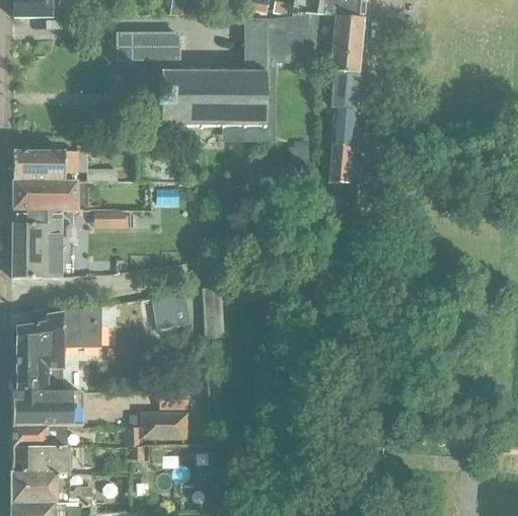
[(89,16),(90,0),(12,0),(12,17),(57,16),(57,4),(76,4),(76,17),(89,16)]
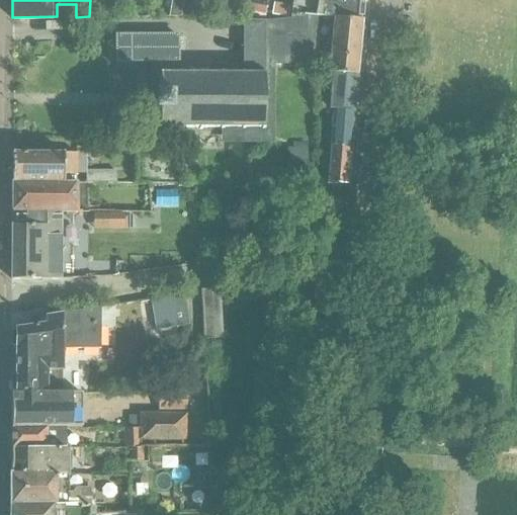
[(181,13),(183,0),(171,0),(169,14),(181,13)]
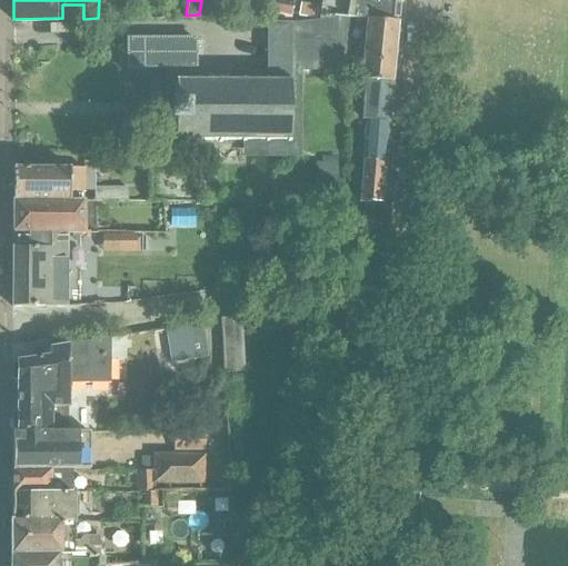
[(225,2),(215,0),(203,0),(201,11),(222,16),(225,2)]
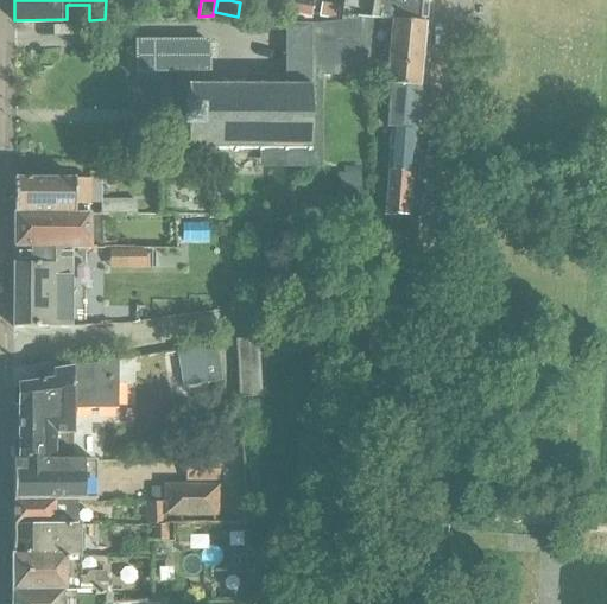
[(245,0),(242,12),(271,18),(274,0),(245,0)]
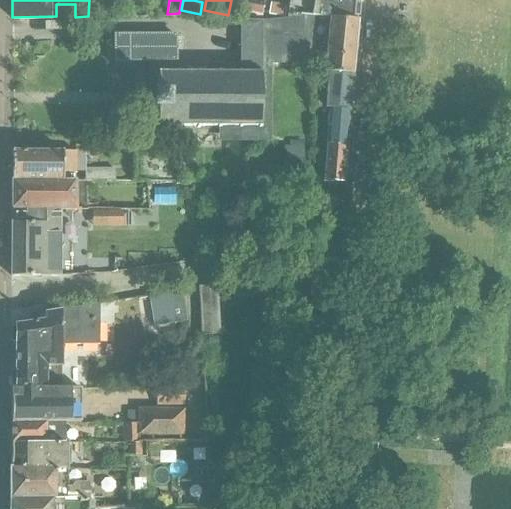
[(287,0),(285,14),(319,15),(319,12),(329,12),(357,15),(358,0),(287,0)]
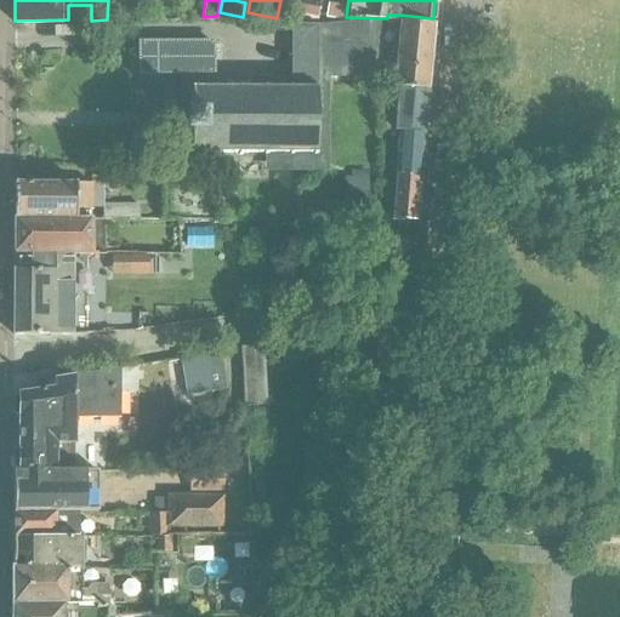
[(297,3),(296,11),(295,11),(294,17),(319,21),(320,6),(297,3)]
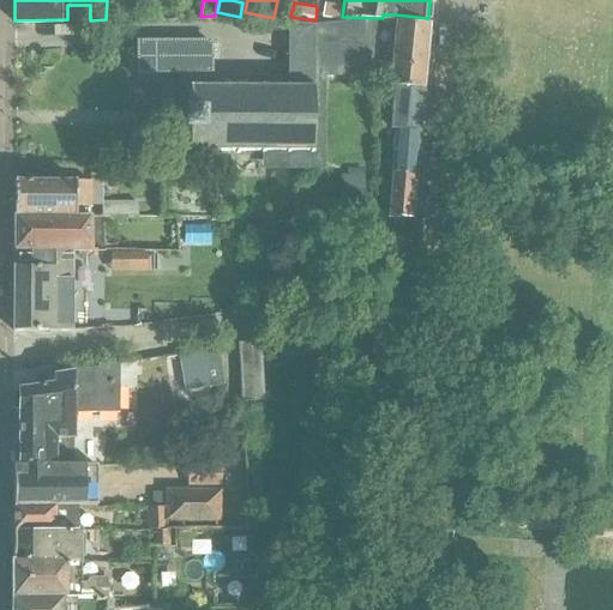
[(383,14),(383,18),(383,26),(394,28),(392,43),(389,42),(388,48),(391,49),(391,60),(425,62),(428,18),(395,14),(383,14)]
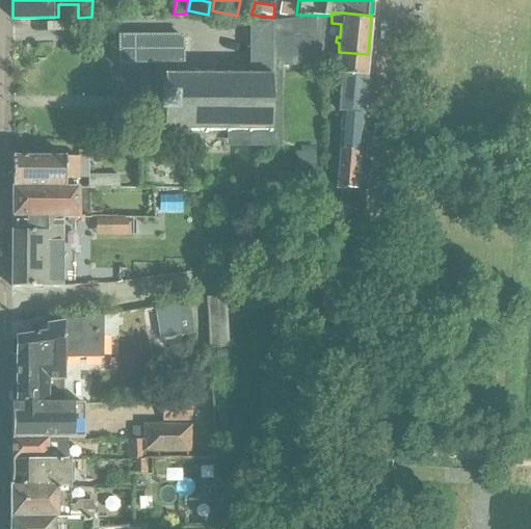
[(300,56),(316,57),(316,32),(300,31),(300,56)]
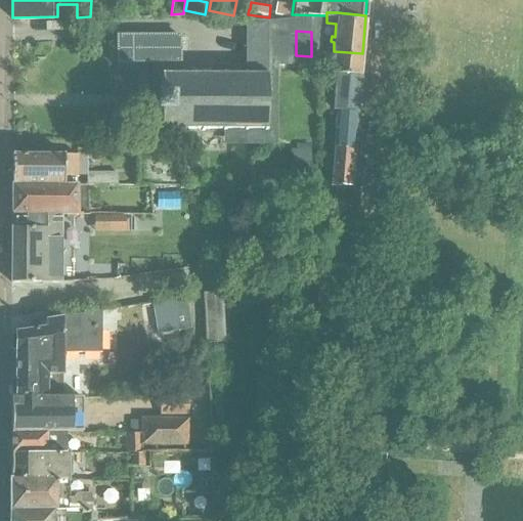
[(119,35),(119,63),(183,66),(183,34),(119,35)]
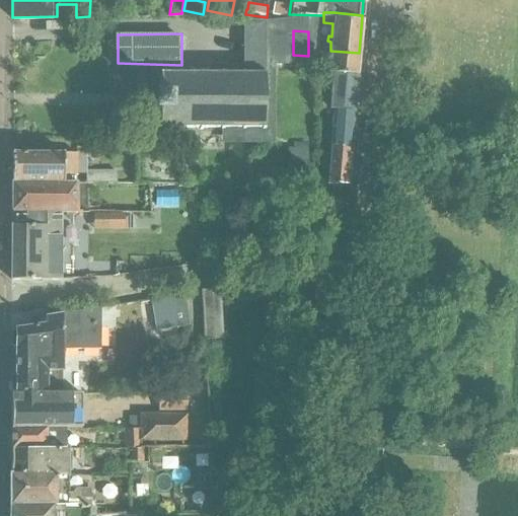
[(357,71),(359,53),(330,51),(328,64),(323,64),(323,68),(328,68),(333,69),(357,71)]
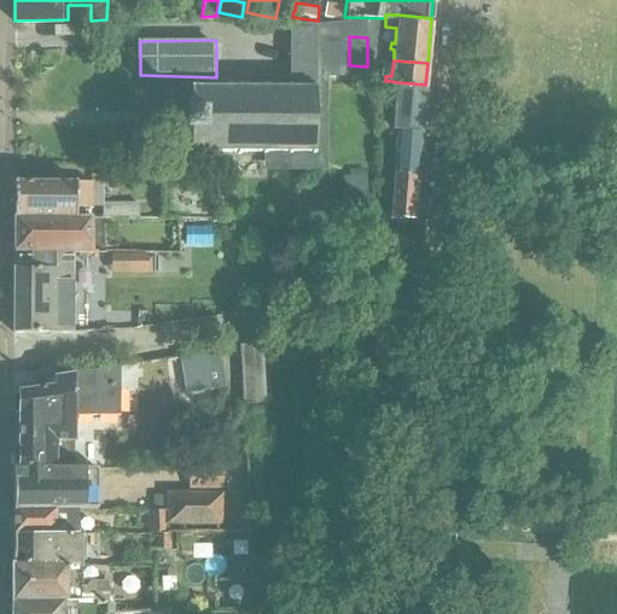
[(193,148),(193,146),(214,146),(214,150),(217,150),(217,146),(244,146),(244,148),(246,148),(246,146),(265,147),(265,150),(267,150),(267,146),(290,147),(290,150),(294,150),(294,147),(313,147),(313,150),(315,150),(316,81),(314,81),(314,83),(292,83),(292,81),(290,81),(290,83),(268,83),(268,81),(265,81),(265,83),(243,83),(243,81),(239,81),(239,83),(217,82),(217,81),(214,81),(214,83),(195,82),(195,80),(191,80),(191,82),(188,82),(188,86),(191,86),(191,104),(187,104),(186,124),(191,124),(190,144),(188,144),(187,147),(190,147),(190,148),(193,148)]
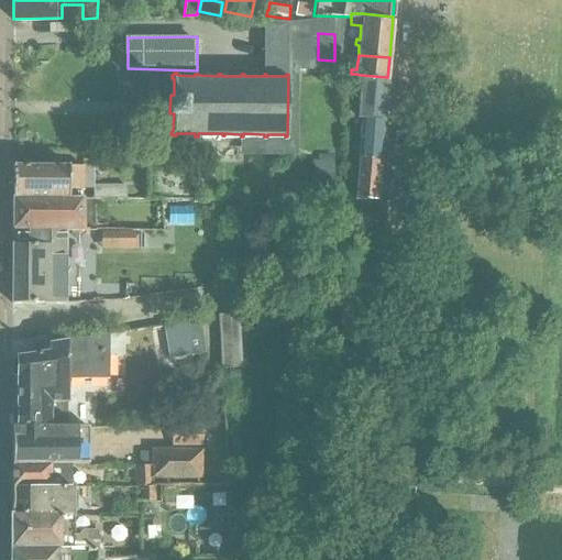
[(351,74),(351,87),(360,87),(357,108),(351,108),(350,114),(357,114),(362,114),(384,117),(387,77),(361,75),(356,74),(351,74)]
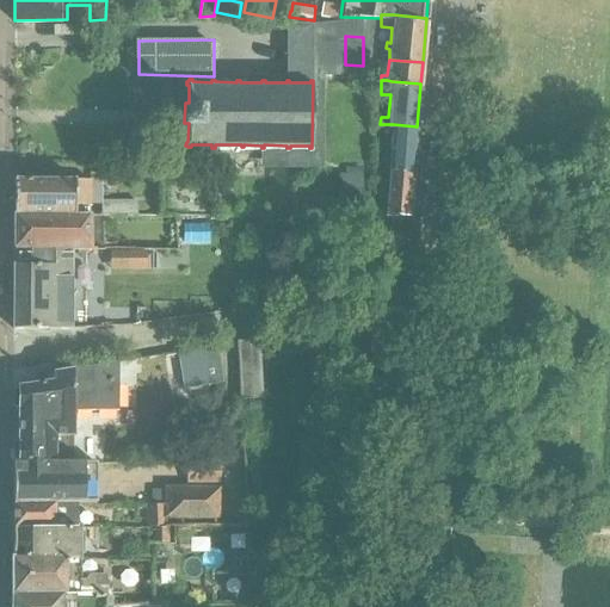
[(393,127),(389,168),(413,169),(417,127),(393,124),(388,124),(393,127)]
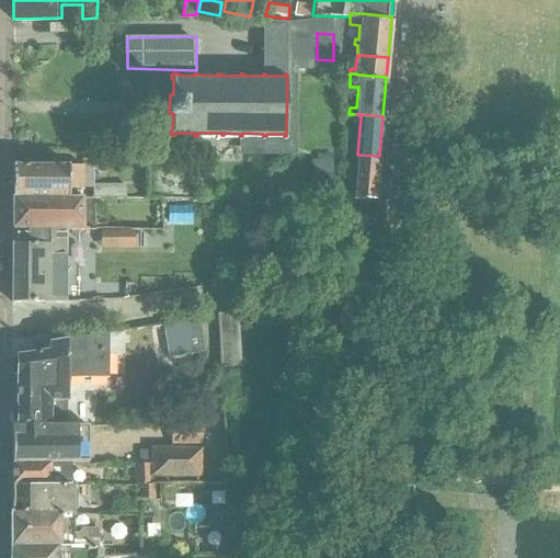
[(336,149),(318,149),(318,170),(336,170),(336,149)]
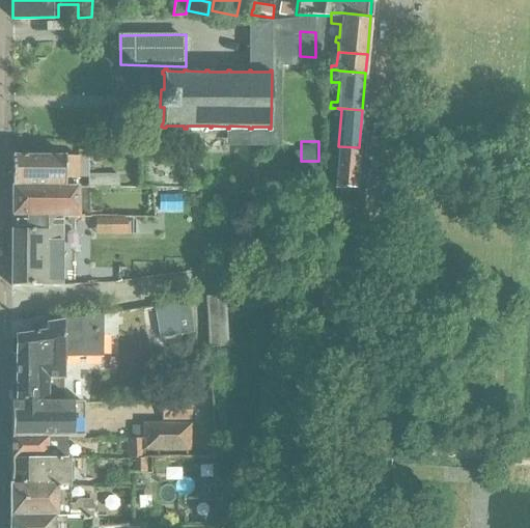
[(359,147),(338,146),(334,185),(356,185),(359,147)]
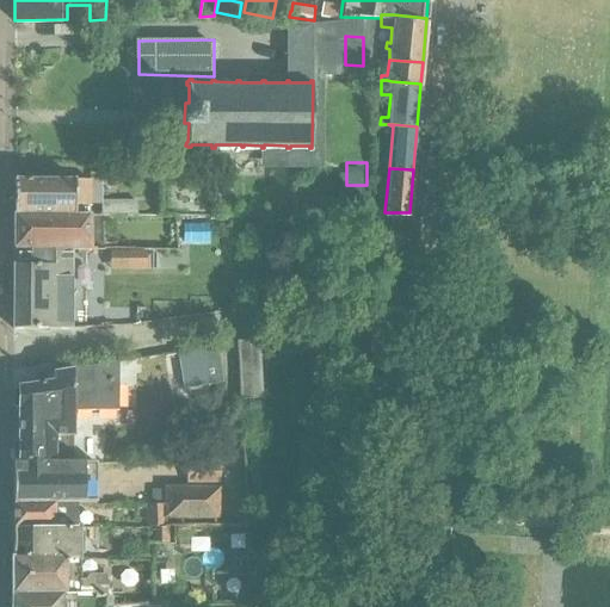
[(14,177),(14,211),(76,211),(76,203),(92,204),(92,177),(14,177)]
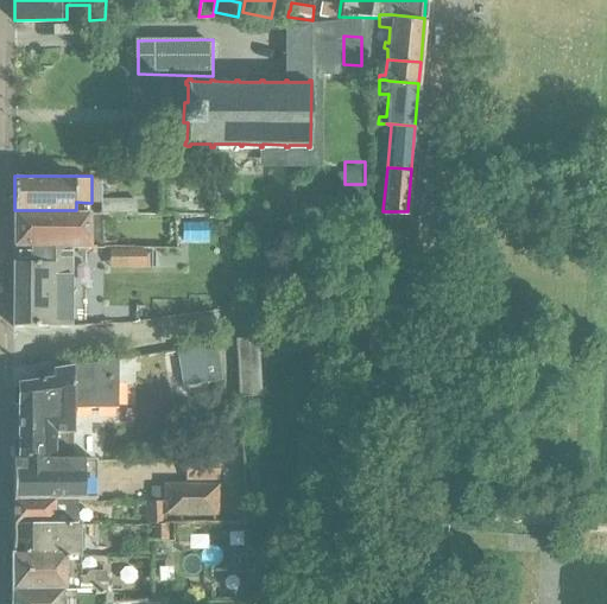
[(103,210),(138,210),(139,197),(102,198),(103,210)]
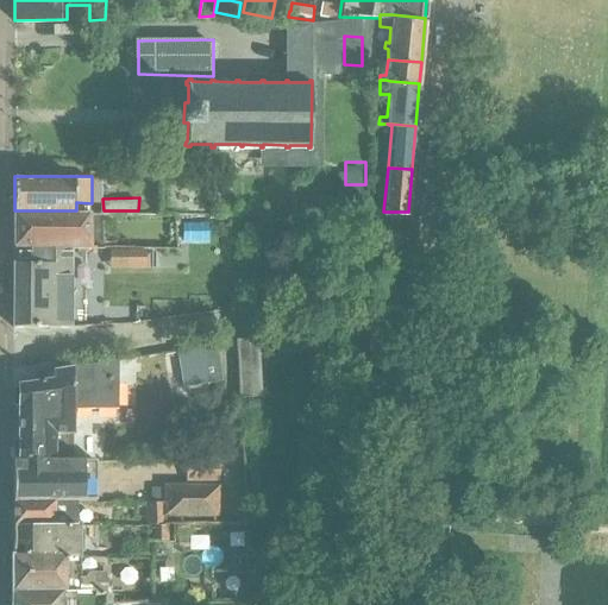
[(14,245),(73,245),(104,245),(104,213),(91,213),(91,210),(76,210),(14,210),(14,245)]
